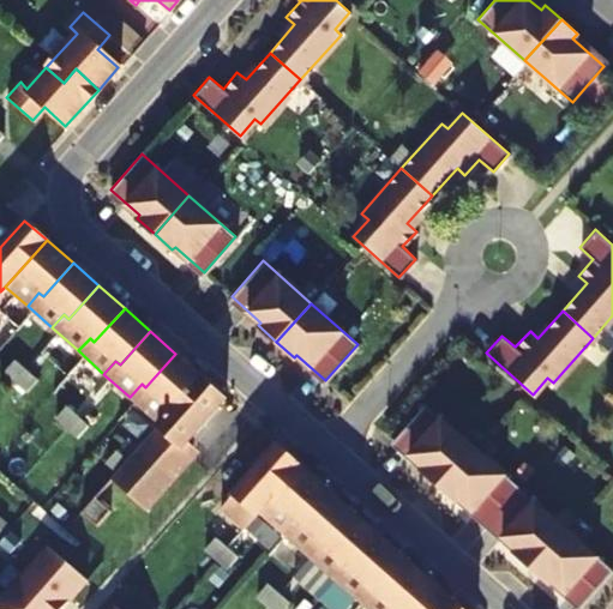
[(175,354),(145,387),(142,384),(130,397),(160,423),(170,410),(200,377),(175,354)]
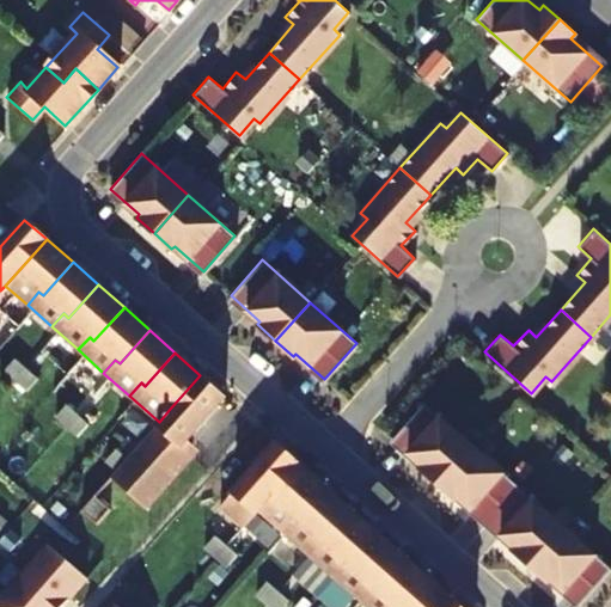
[(36,376),(24,367),(13,357),(2,369),(13,379),(24,388),(36,376)]
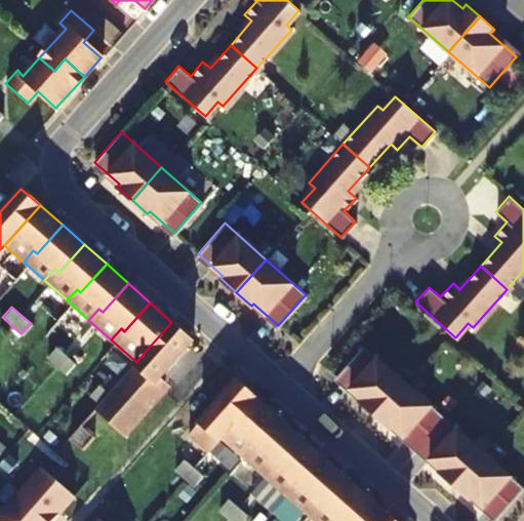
[(192,339),(171,322),(146,351),(136,362),(109,393),(99,403),(94,408),(123,434),(163,389),(154,382),(192,339)]
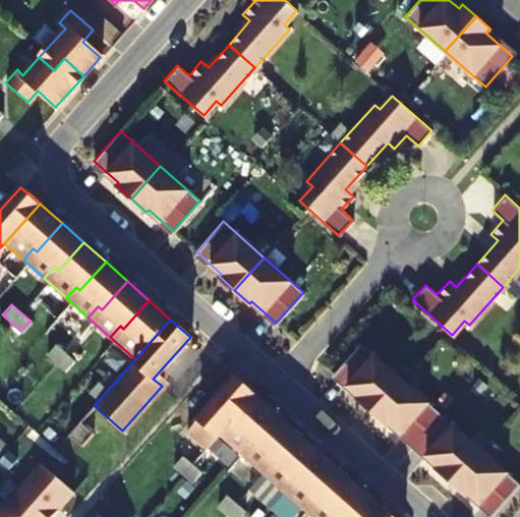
[(171,384),(200,349),(192,342),(163,376),(171,384)]
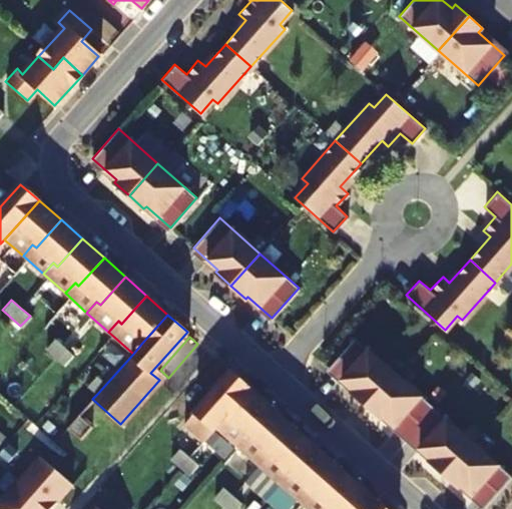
[(72,354),(63,346),(54,338),(45,348),(54,356),(63,364),(72,354)]
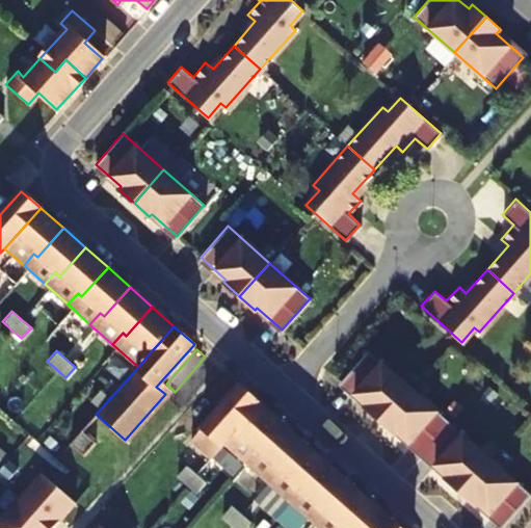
[(380,420),(409,387),(368,350),(341,381),(366,404),(364,405),(380,420)]
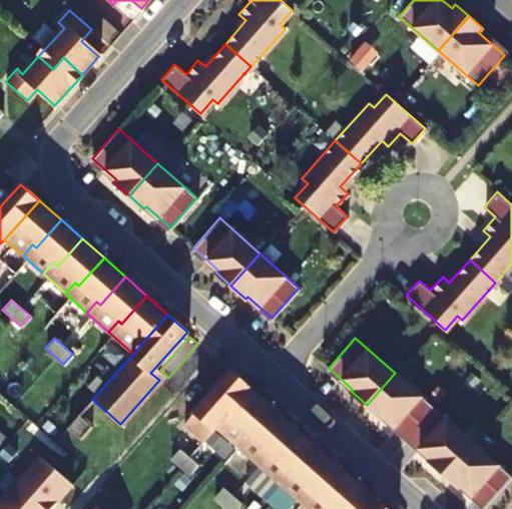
[(182,424),(201,441),(214,426),(248,387),(230,371),(182,424)]
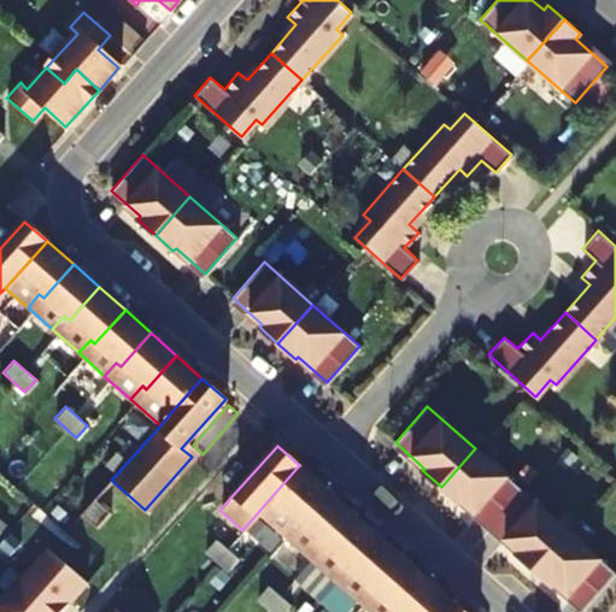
[(490,525),(521,489),(475,448),(441,487),(458,502),(461,500),(490,525)]
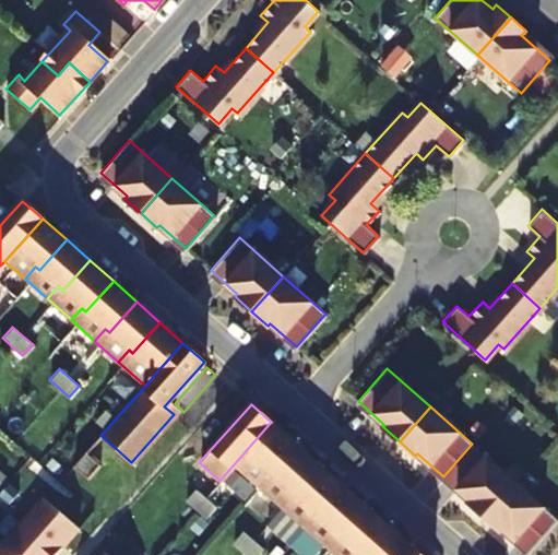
[(106,429),(116,418),(105,410),(95,421),(106,429)]
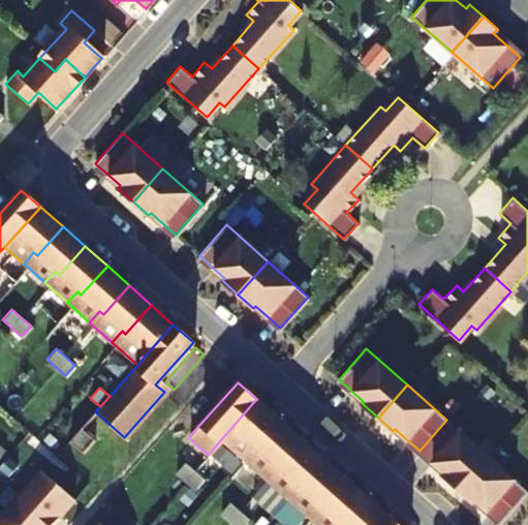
[(280,420),(256,399),(221,439),(240,456),(250,445),(254,449),(280,420)]
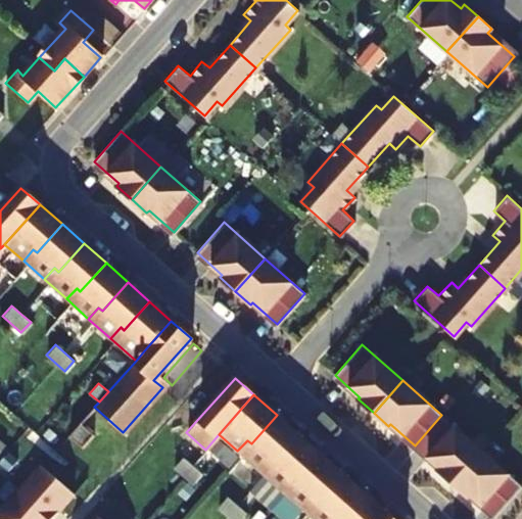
[(237,451),(259,470),(269,459),(272,463),(298,433),(277,415),(251,443),(247,440),(237,451)]
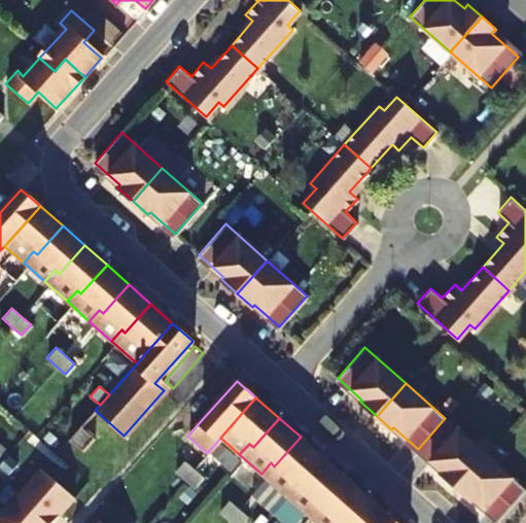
[(456,486),(485,453),(445,418),(418,449),(442,471),(441,473),(456,486)]
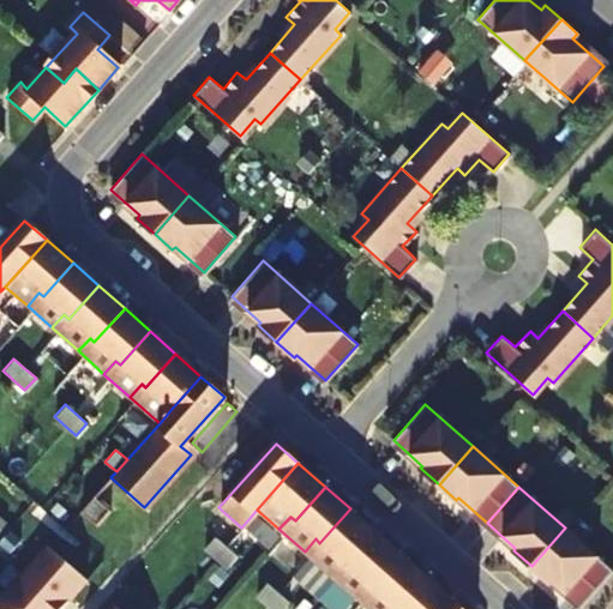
[(109,508),(95,495),(83,508),(80,511),(96,524),(98,522),(109,508)]
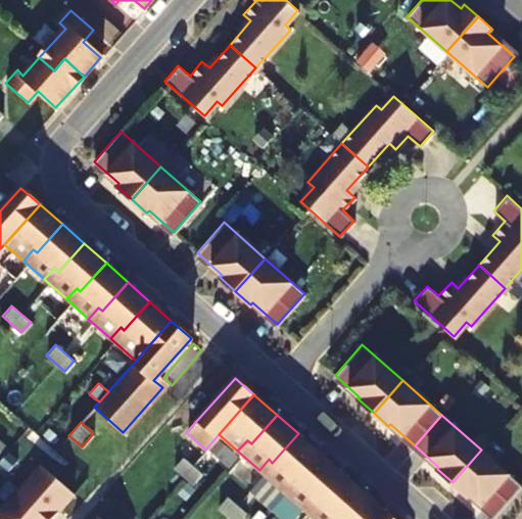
[(259,470),(281,489),(290,478),(294,482),(321,454),(298,433),(272,463),(269,459),(259,470)]
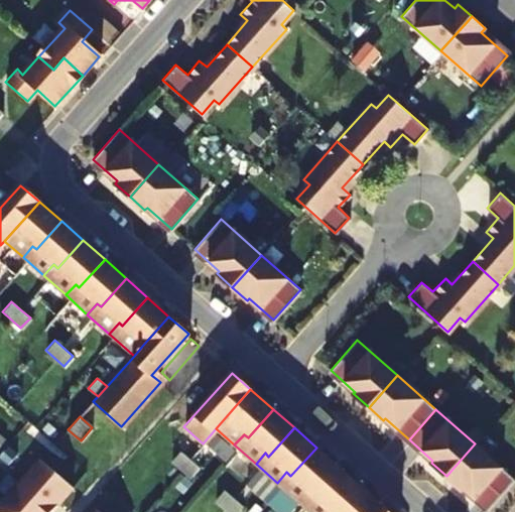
[(514,479),(475,443),(446,476),(461,489),(463,487),(488,509),(514,479)]
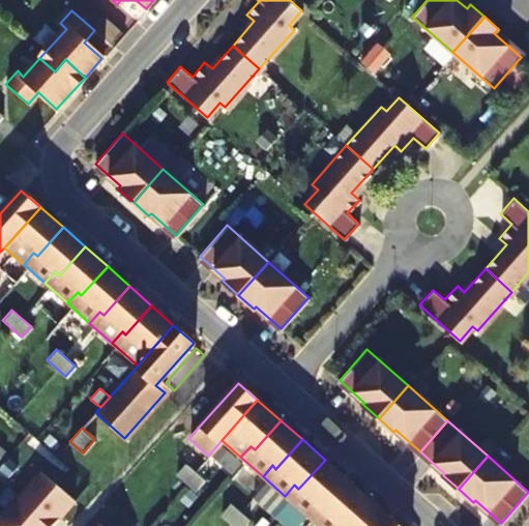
[(285,496),(307,516),(317,505),(320,508),(346,478),(325,460),(298,489),(294,485),(285,496)]
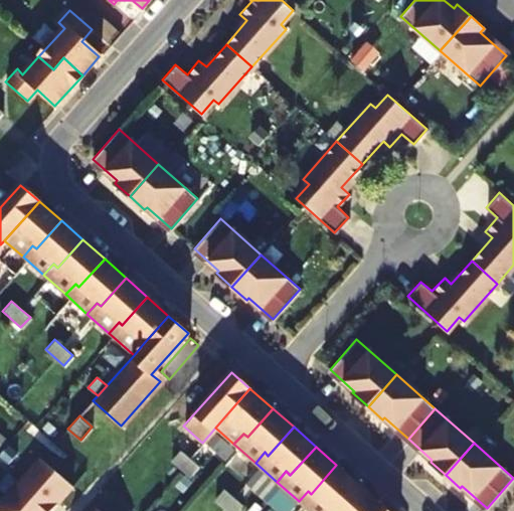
[(197,466),(179,450),(170,460),(188,477),(197,466)]
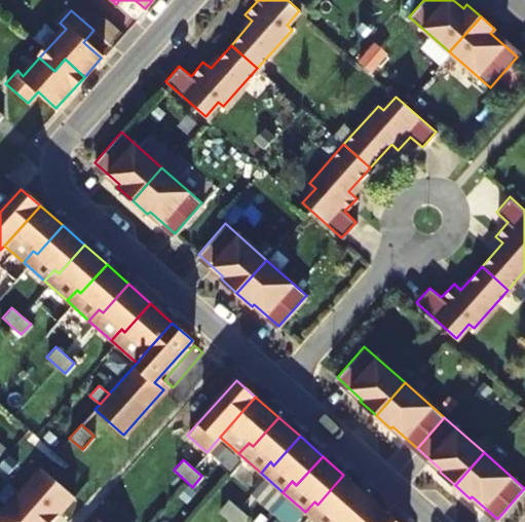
[(6,506),(0,506),(0,521),(49,521),(74,494),(42,465),(6,506)]
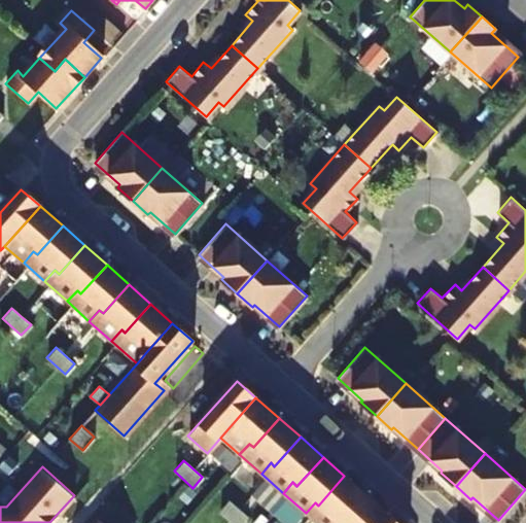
[(306,513),(316,522),(334,522),(336,521),(338,522),(341,522),(366,496),(344,476),(318,506),(315,502),(306,513)]
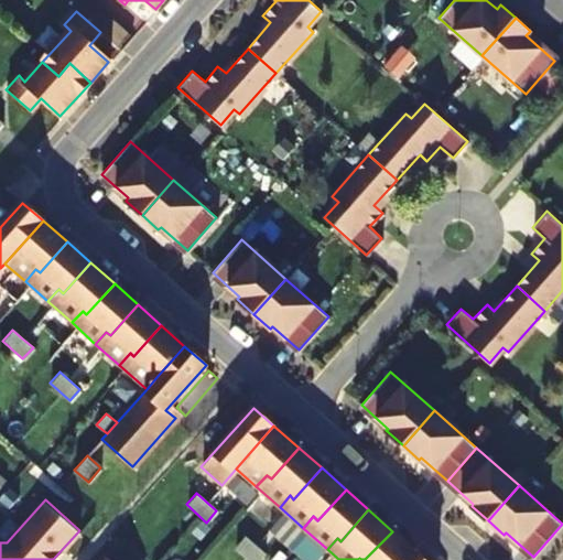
[(392,531),(365,559),(361,559),(359,558),(357,559),(409,559),(417,552),(392,531)]
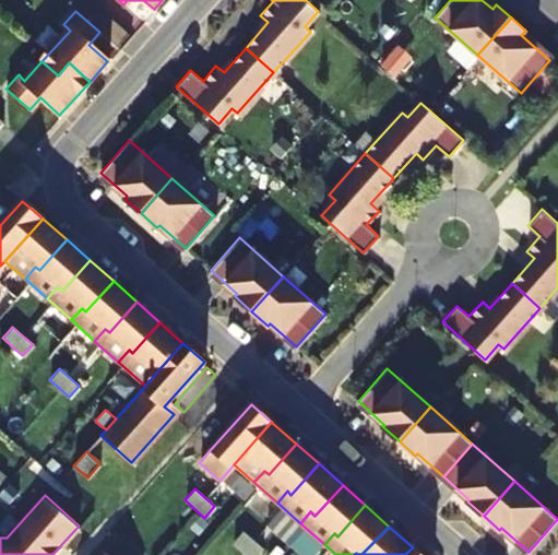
[(254,554),(261,547),(241,530),(232,541),(246,554),(254,554)]
